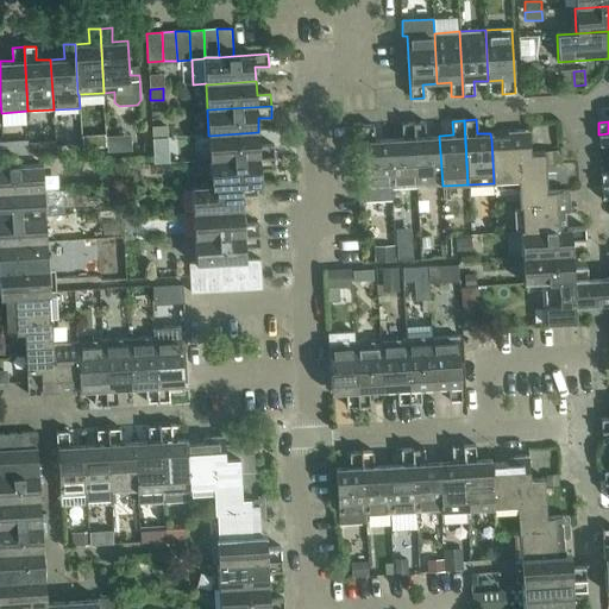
[(402,138),(388,138),(391,189),(416,188),(413,123),(401,124),(402,138)]
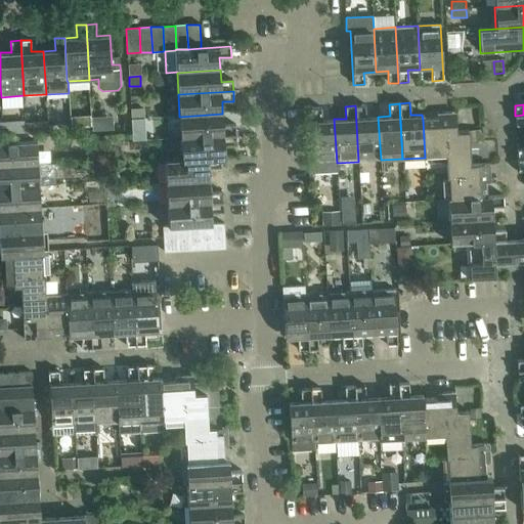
[(365,105),(355,105),(358,162),(381,160),(378,117),(366,118),(365,105)]
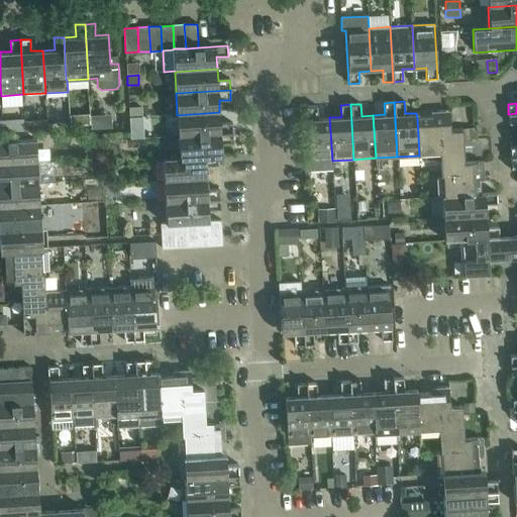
[(332,161),(329,117),(317,118),(317,106),(306,107),(309,161),(305,161),(305,172),(333,170),(332,161)]
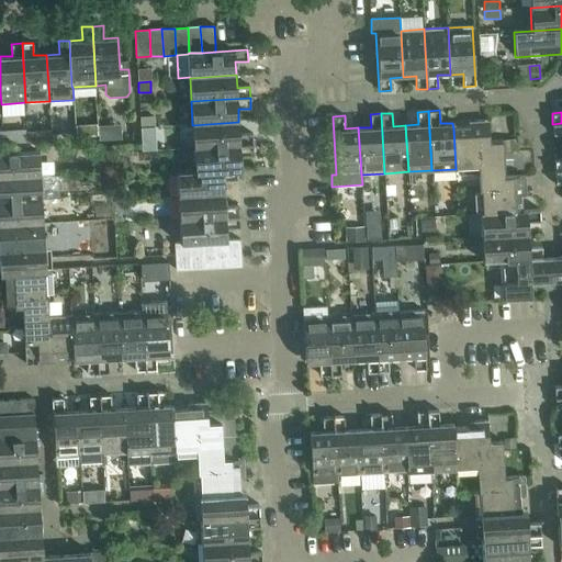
[(154,117),(141,119),(141,127),(154,126),(154,117)]
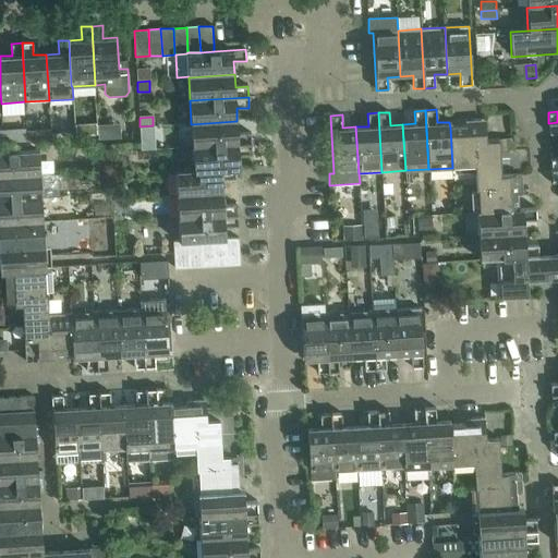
[(237,121),(191,124),(192,147),(251,144),(251,133),(238,134),(237,121)]
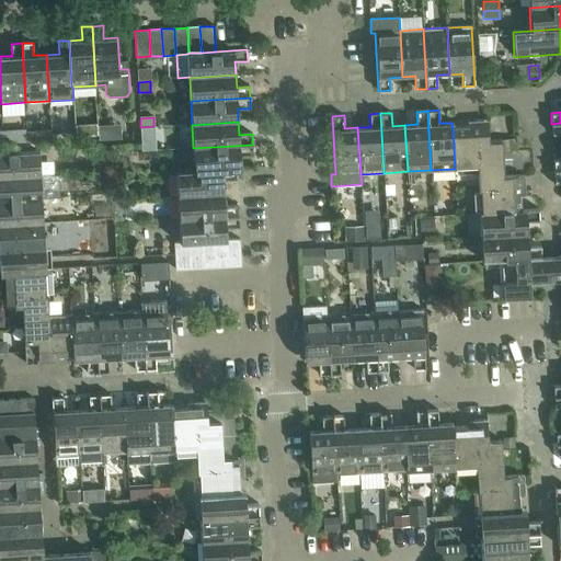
[(560,123),(551,124),(552,135),(560,134),(560,123)]
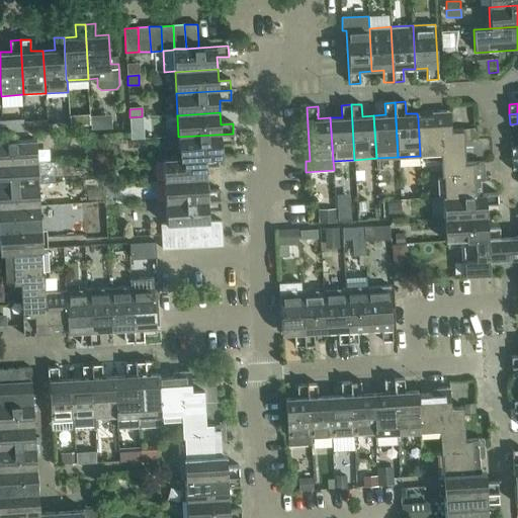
[(445,116),(418,118),(420,156),(441,155),(443,197),(481,195),(481,194),(480,168),(465,168),(463,142),(463,130),(446,131),(445,116)]
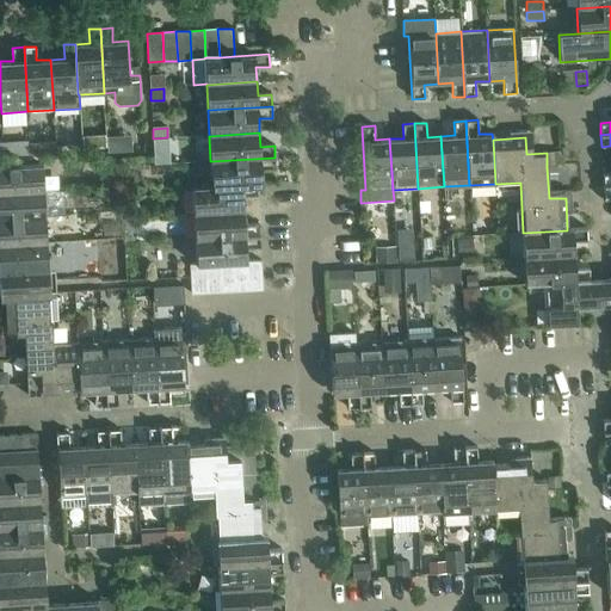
[(28,141),(0,142),(0,159),(29,158),(28,141)]
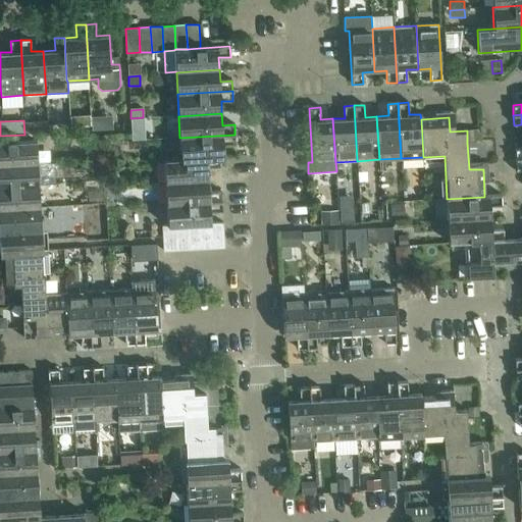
[(33,122),(25,122),(25,135),(34,135),(33,122)]
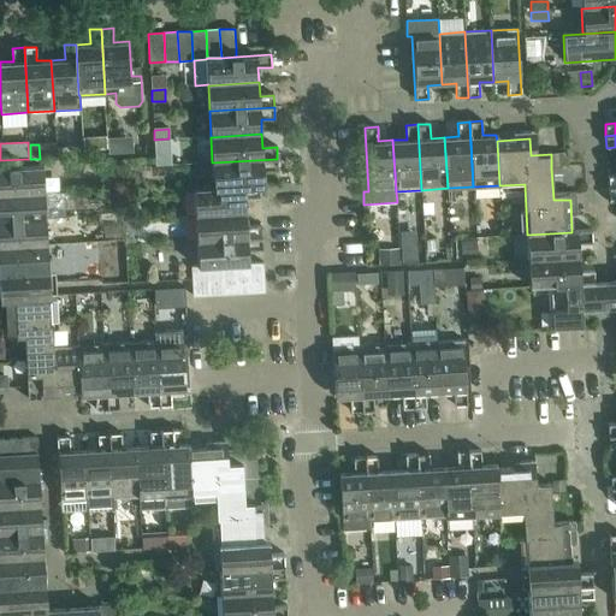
[(566,153),(551,154),(551,169),(566,167),(566,153)]
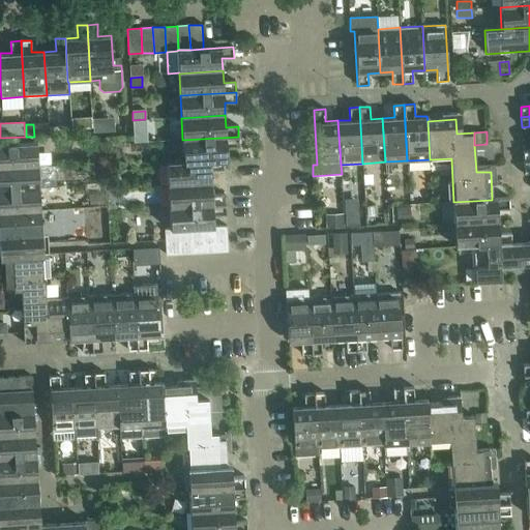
[(182,140),(183,162),(184,163),(223,160),(228,159),(227,147),(239,147),(238,137),(182,140)]
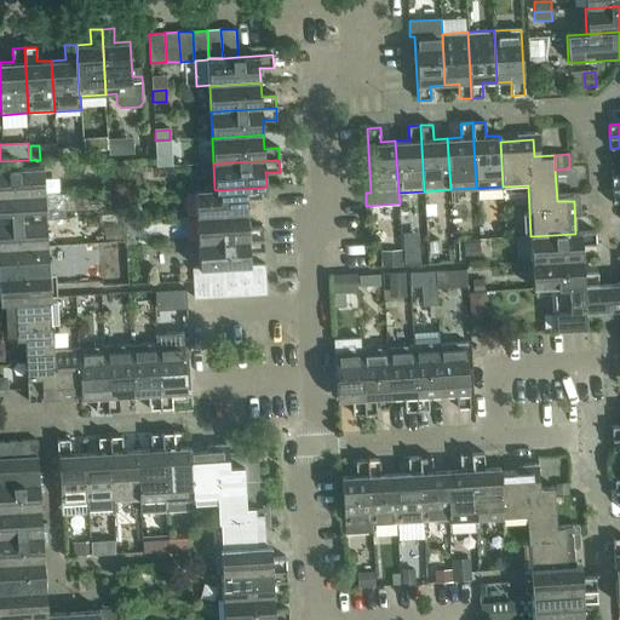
[(0,196),(45,194),(44,167),(0,168),(0,196)]
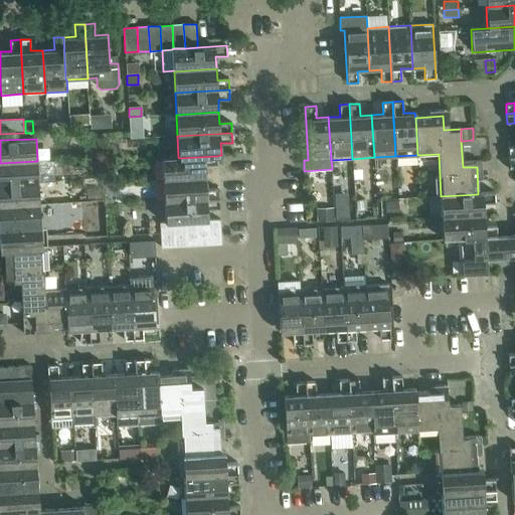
[(99,147),(86,148),(86,157),(99,157),(99,147)]
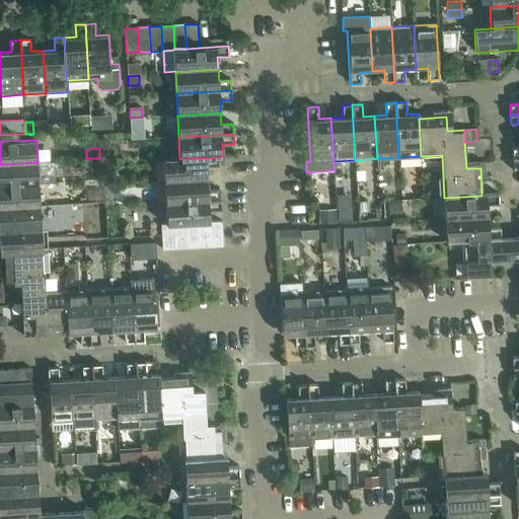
[(163,159),(164,181),(207,179),(207,167),(218,167),(218,157),(180,159),(179,158),(163,159)]
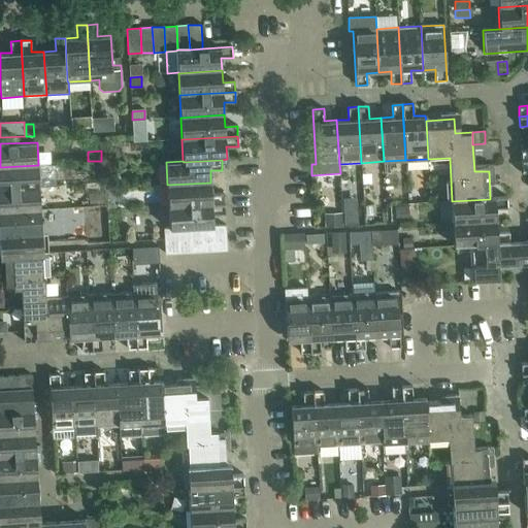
[(0,189),(39,188),(38,165),(0,167),(0,189)]
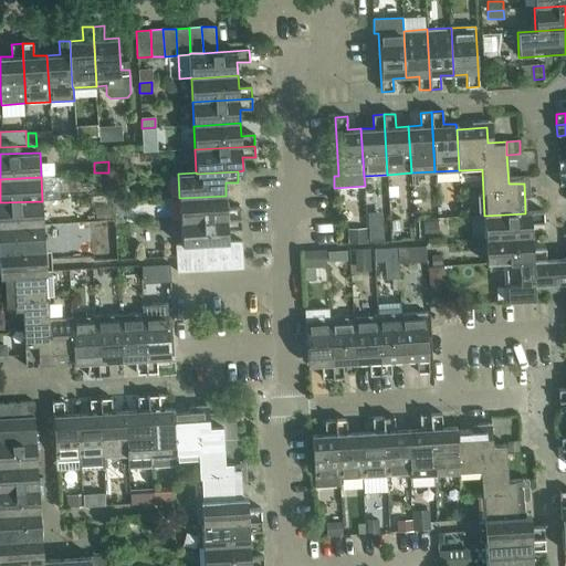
[(108,177),(100,177),(100,188),(109,187),(108,177)]
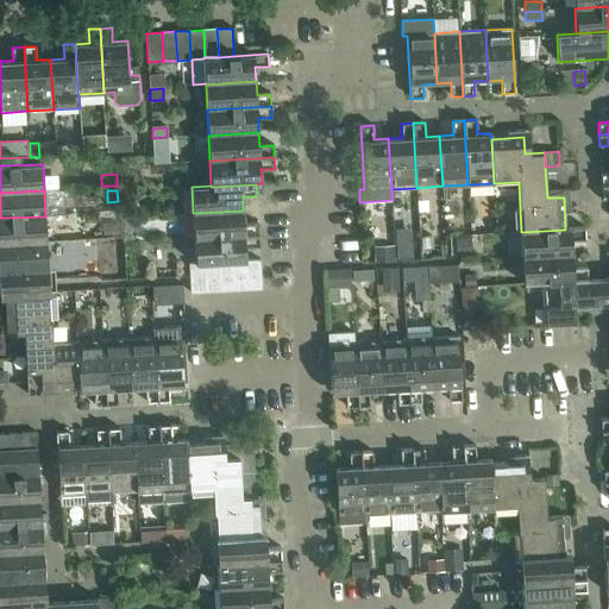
[(243,211),(193,213),(194,239),(258,236),(258,224),(244,225),(243,211)]
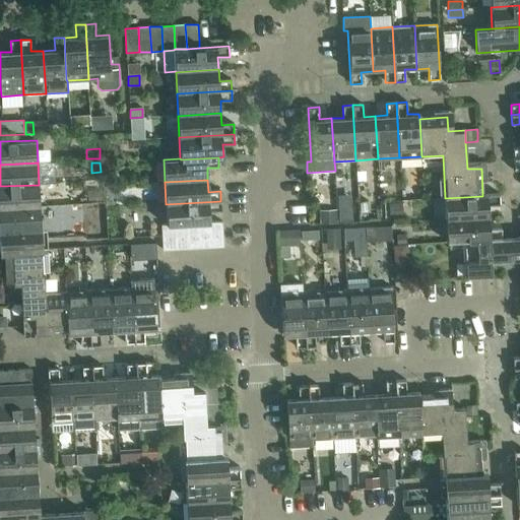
[(39,185),(0,186),(0,208),(40,206),(39,185)]
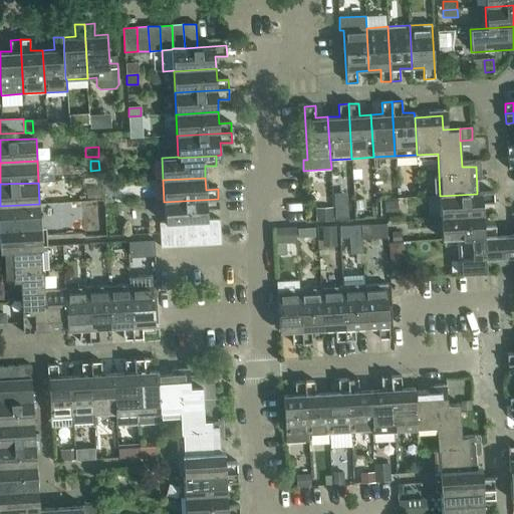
[(477,194),(440,196),(441,218),(484,215),(483,204),(495,203),(494,192),(477,193),(477,194)]
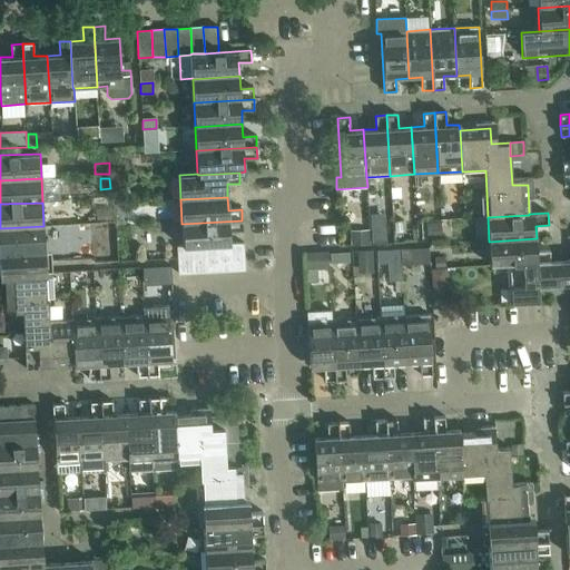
[(242,220),(182,224),(184,247),(184,248),(190,247),(204,247),(217,246),(229,245),(231,245),(231,244),(229,232),(243,232),(242,220)]
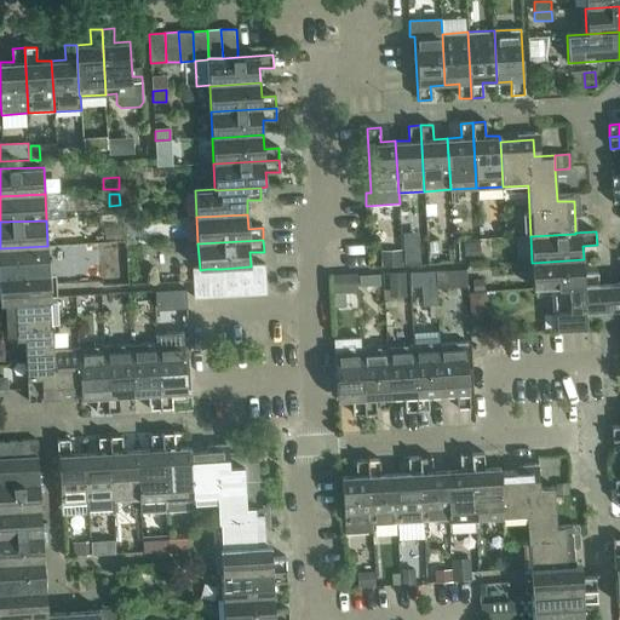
[(480,242),(464,244),(465,257),(480,256),(480,242)]
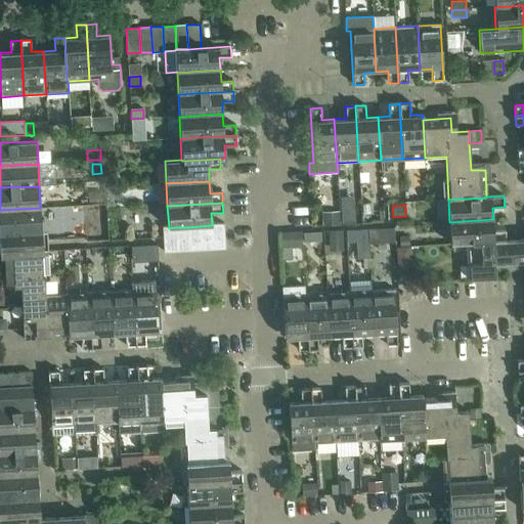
[(0,232),(29,230),(30,231),(42,231),(40,208),(0,210),(0,232)]
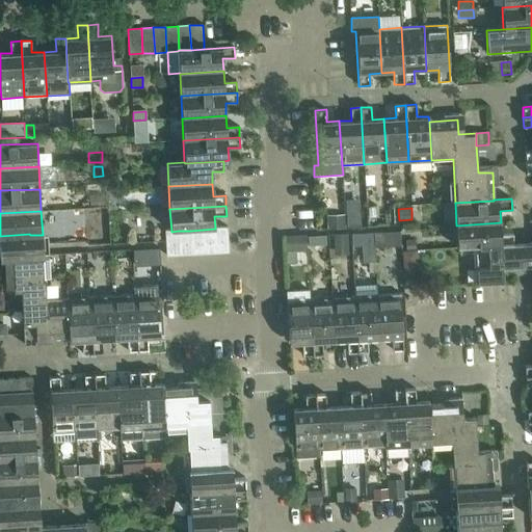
[(360,212),(346,213),(347,227),(361,225),(360,212)]
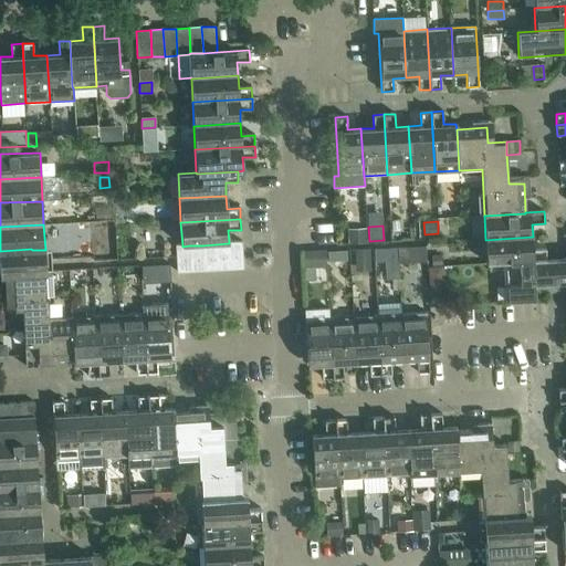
[(366,229),(347,230),(348,243),(367,243),(366,229)]
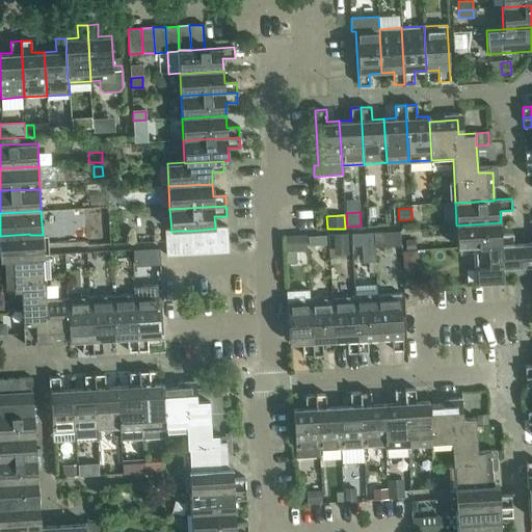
[(501,222),(456,225),(457,248),(476,247),(476,246),(513,244),(513,234),(501,235),(501,222)]
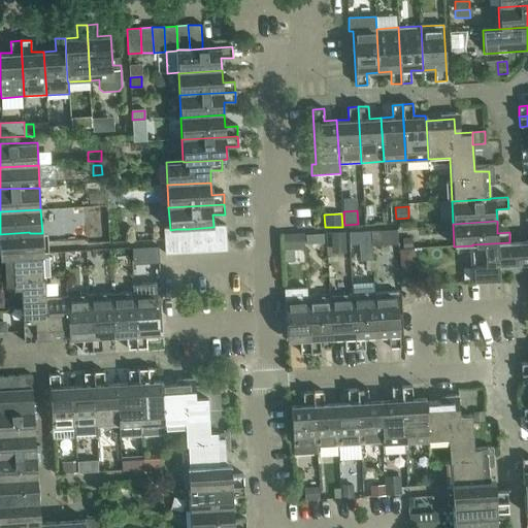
[(226,226),(213,226),(213,227),(212,227),(215,252),(227,251),(226,226)]
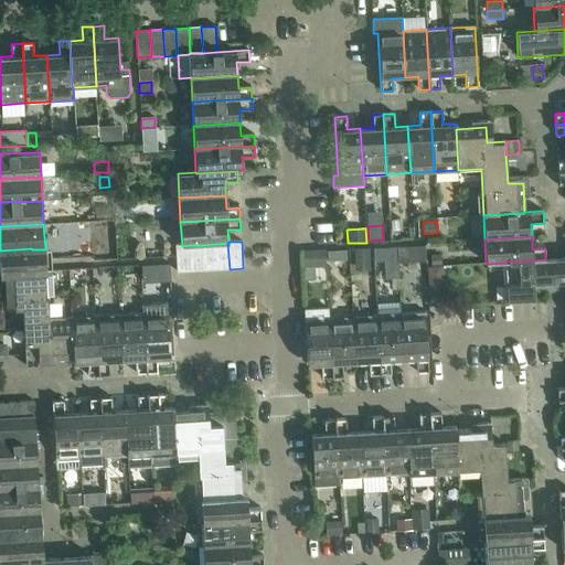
[(216,270),(230,269),(227,243),(215,244),(216,270)]
